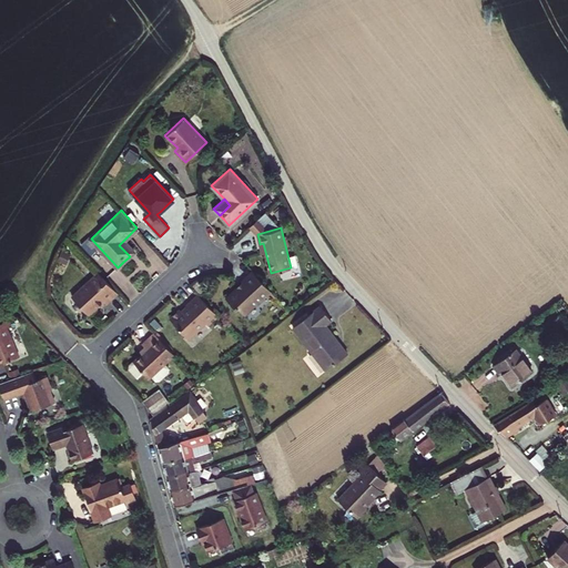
[(119,245),(130,256),(134,252),(124,240),(119,245)]
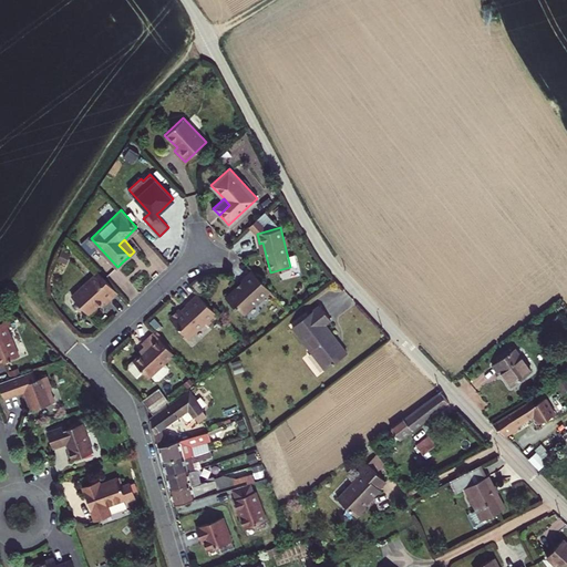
[(117,292),(98,270),(71,295),(88,313),(103,299),(106,302),(112,297),(117,292)]
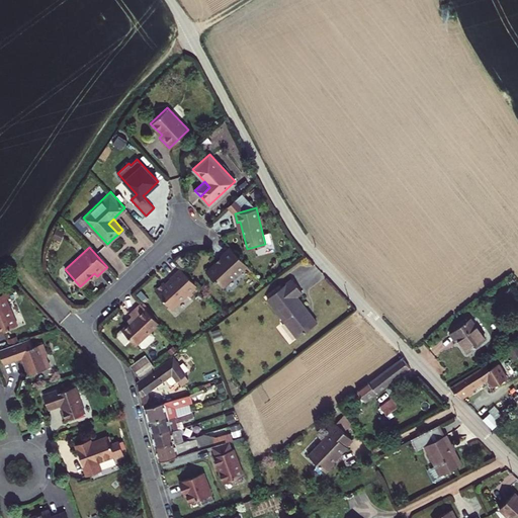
[(247,265),(231,247),(226,252),(221,257),(222,258),(218,262),(217,262),(206,271),(213,279),(216,278),(222,285),(232,276),(234,277),(247,265)]
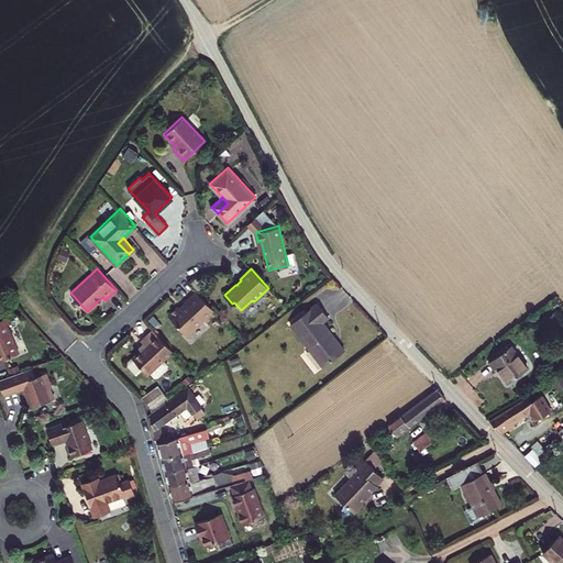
[(217,313),(196,290),(184,301),(185,304),(180,308),(179,307),(175,311),(169,317),(187,335),(203,320),(206,322),(217,313)]
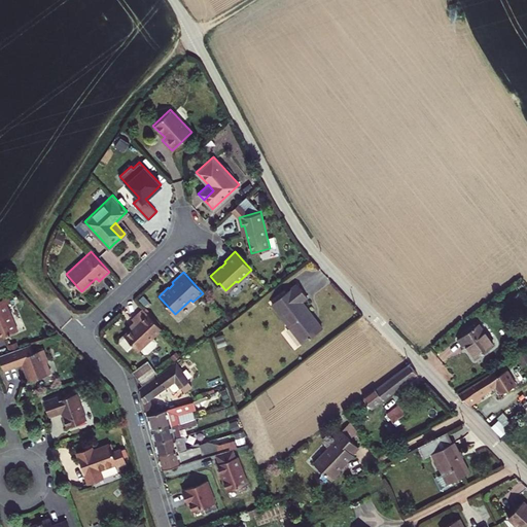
[(297,283),(274,303),(290,324),(289,325),(304,343),(321,328),(311,315),(313,314),(303,301),(308,296),(303,290),(297,283)]
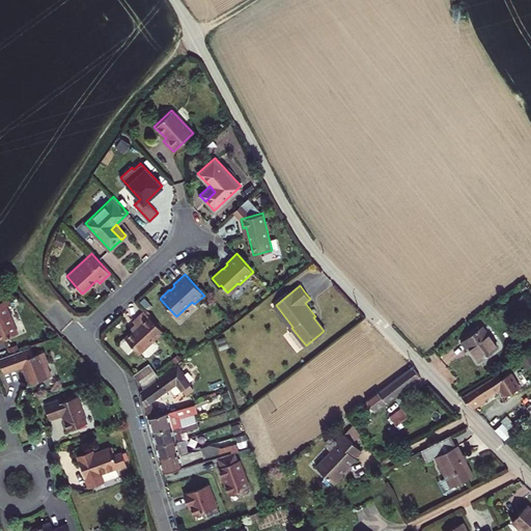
[(0,302),(0,340),(18,333),(6,307),(10,305),(8,300),(0,302)]
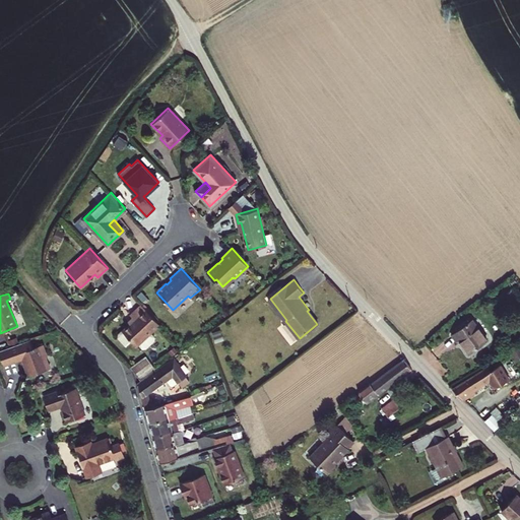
[(159,324),(140,304),(129,314),(133,319),(121,330),(118,333),(118,336),(122,340),(125,344),(130,340),(136,345),(159,324)]
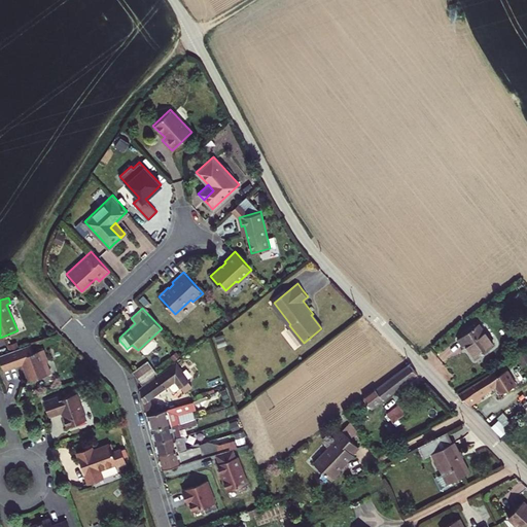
[(480,323),(459,340),(461,344),(464,347),(467,344),(478,357),(496,344),(480,323)]
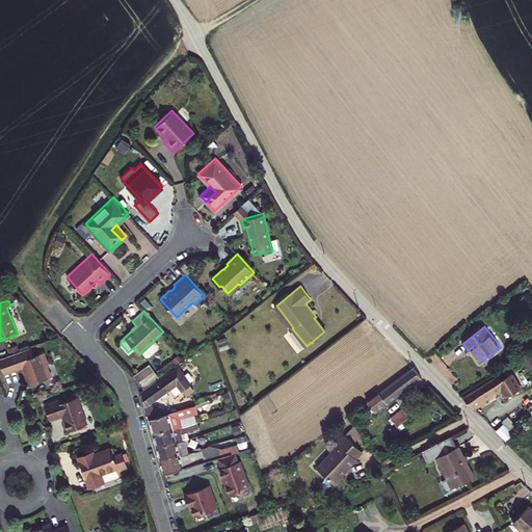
[(31,347),(0,358),(0,363),(4,374),(24,367),(26,372),(24,372),(27,379),(29,386),(52,377),(47,365),(48,365),(44,353),(34,356),(31,347)]
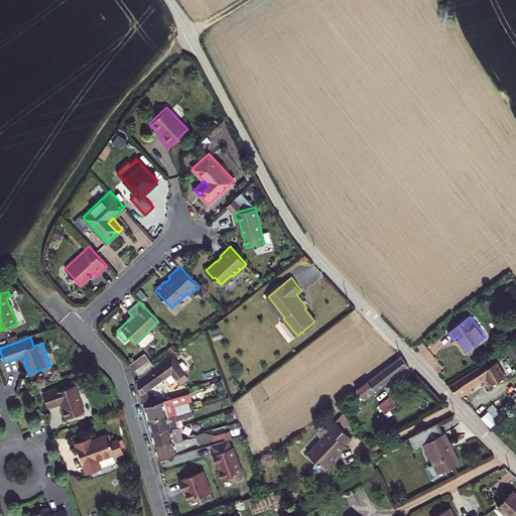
[(144,353),(129,363),(132,367),(135,370),(149,360),(144,353)]
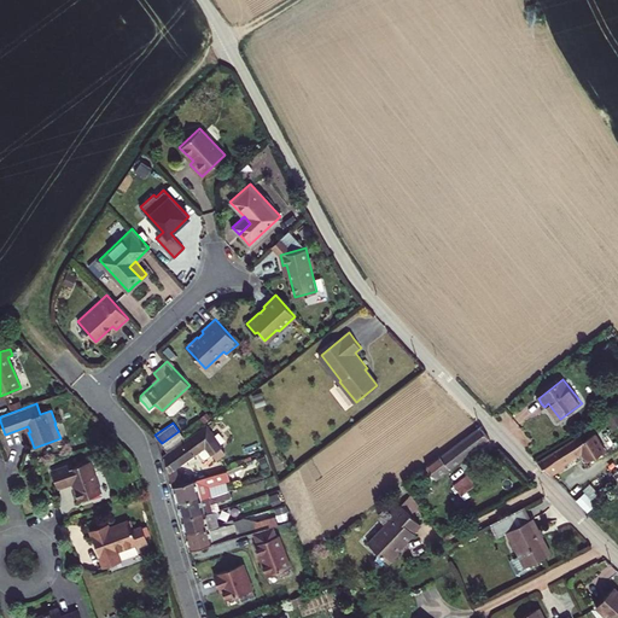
[(196,435),(164,458),(167,464),(168,471),(175,466),(197,452),(203,458),(205,459),(213,454),(216,459),(226,453),(208,427),(197,436),(196,435)]
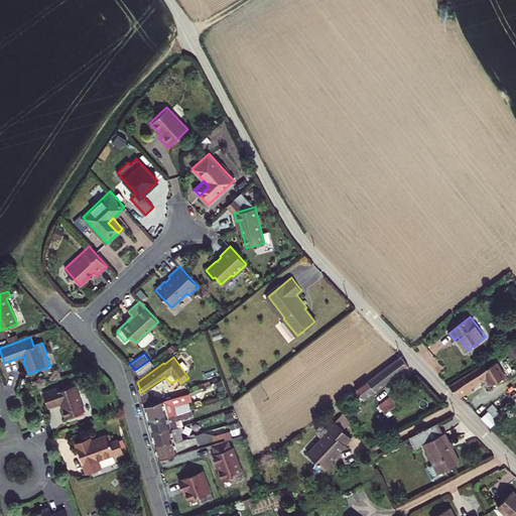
[(404,361),(400,357),(368,382),(367,380),(355,389),(357,390),(364,399),(408,366),(404,361)]
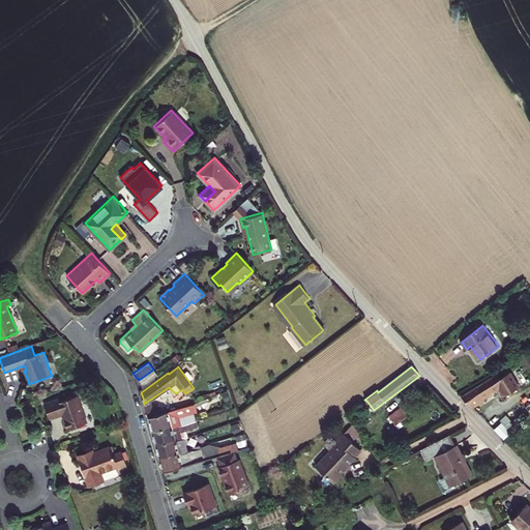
[(158,376),(153,370),(139,380),(141,383),(143,386),(158,376)]
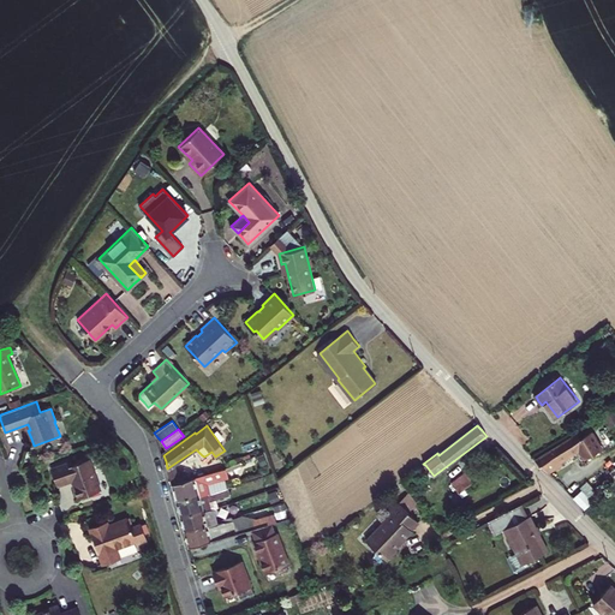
[(578,434),(535,461),(548,475),(553,470),(551,467),(554,466),(555,467),(559,466),(557,464),(578,451),(585,459),(602,448),(591,433),(580,439),(578,434)]
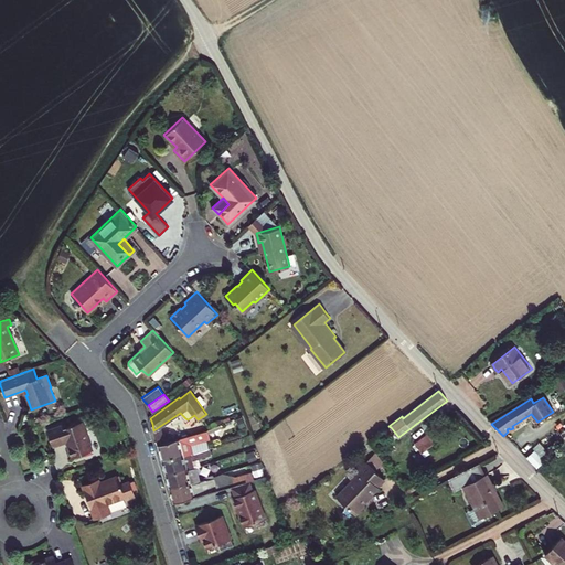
[(64,425),(48,430),(53,446),(67,440),(70,445),(68,447),(71,451),(73,457),(93,450),(82,422),(65,428),(64,425)]
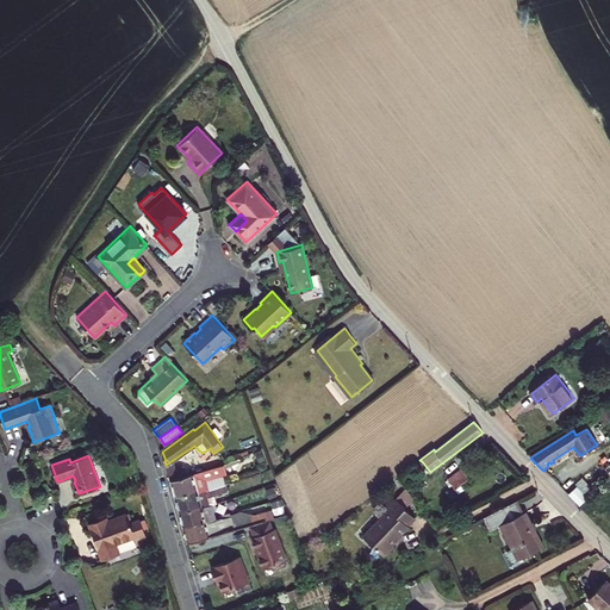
[(173,460),(166,465),(169,473),(176,471),(173,460)]
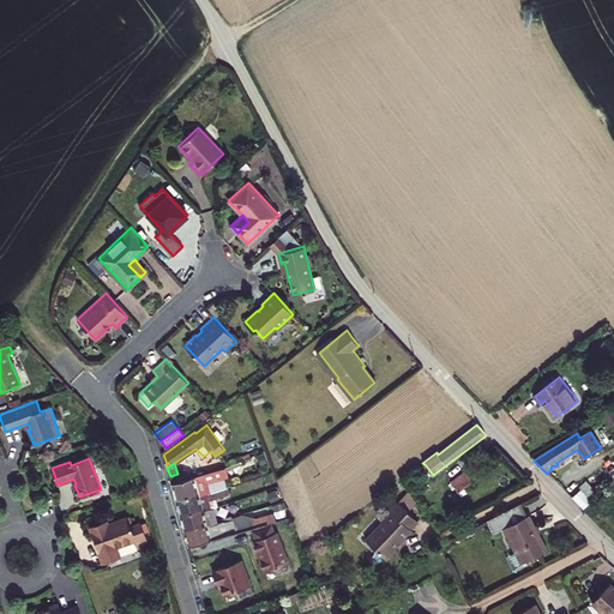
[(433,475),(425,464),(419,469),(427,479),(433,475)]
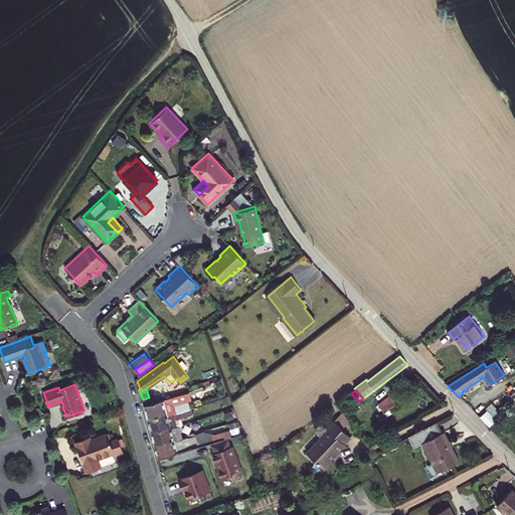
[(147,415),(148,418),(165,413),(166,416),(191,408),(189,401),(192,400),(189,392),(158,401),(144,405),(146,410),(147,415)]
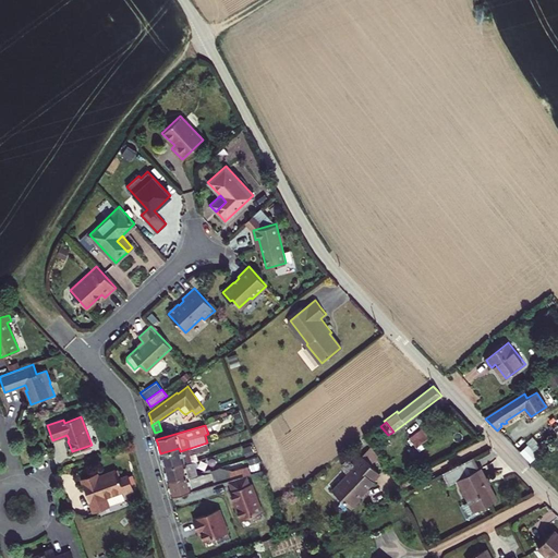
[(161,431),(155,433),(156,439),(171,435),(169,427),(161,431)]
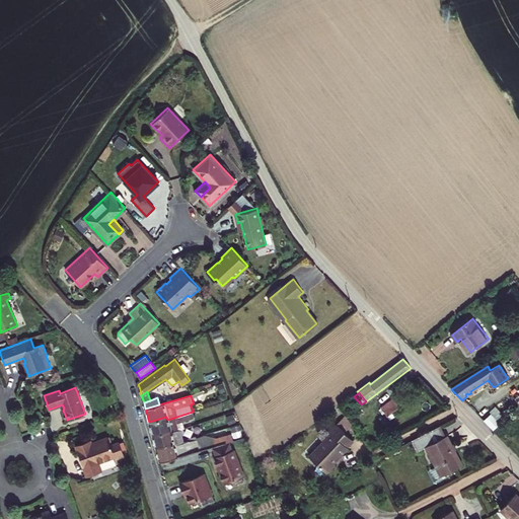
[(393,399),(381,408),(387,416),(399,406),(393,399)]
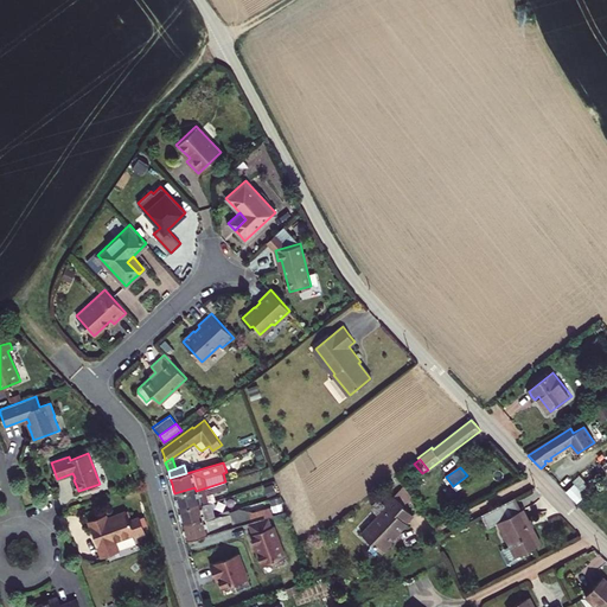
[(583,497),(566,479),(562,483),(557,486),(575,505),(583,497)]
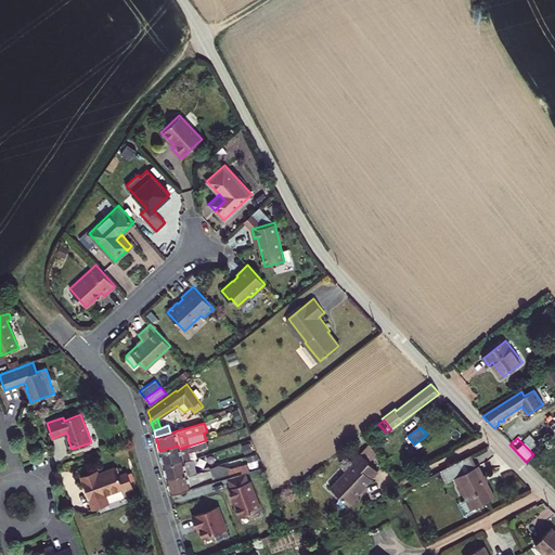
[(162,459),(164,466),(182,460),(183,463),(192,460),(190,452),(208,447),(206,440),(179,449),(178,446),(159,451),(162,459)]
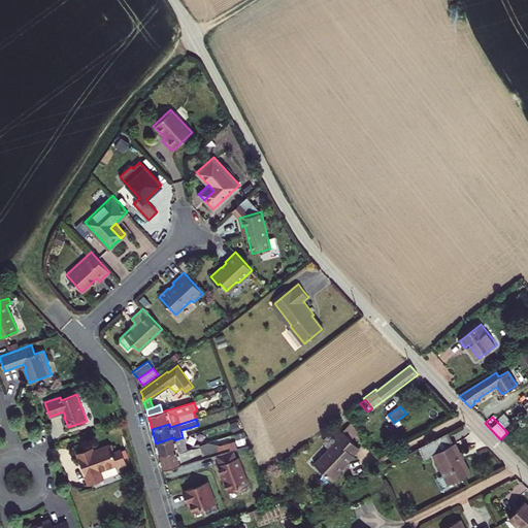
[(337,440),(315,464),(332,482),(341,472),(340,471),(355,456),(354,455),(357,452),(360,449),(340,429),(333,436),(337,440)]
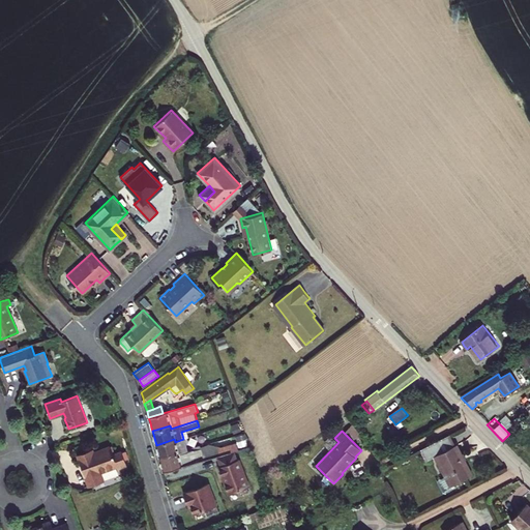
[(449,477),(453,484),(472,475),(465,460),(457,444),(454,445),(448,434),(420,449),(427,462),(436,457),(446,478),(449,477)]
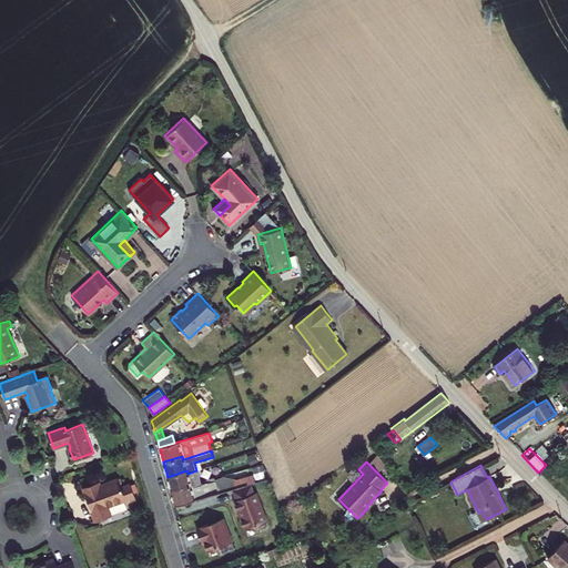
[(170,484),(171,490),(191,485),(191,487),(202,485),(198,470),(196,470),(188,474),(186,470),(168,477),(170,484)]
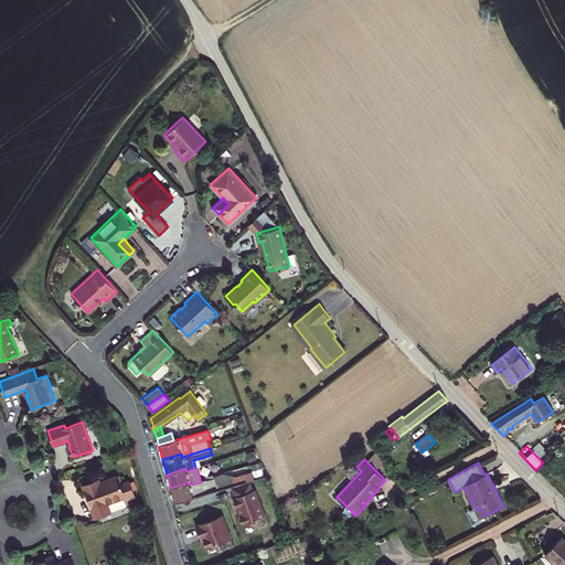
[(204,471),(206,480),(213,478),(215,478),(212,469),(204,471)]
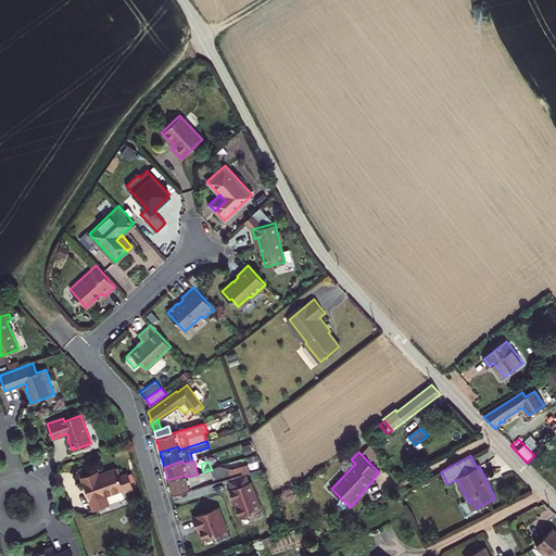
[(92,475),(81,478),(88,494),(95,510),(110,504),(106,495),(123,489),(124,491),(133,488),(128,475),(119,478),(116,469),(99,476),(93,478),(92,475)]
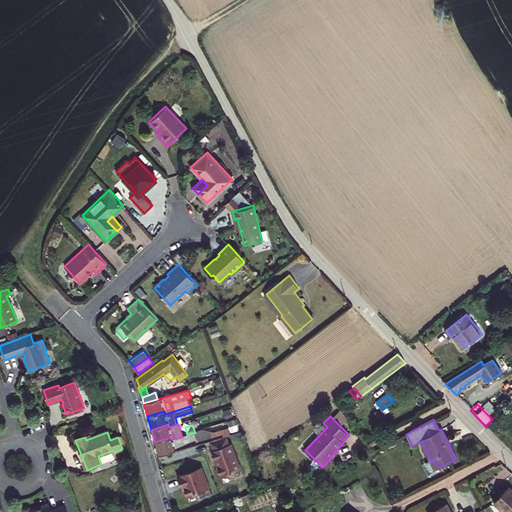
[(158,455),(172,451),(195,445),(198,444),(195,433),(193,433),(187,435),(182,437),(172,439),(172,437),(154,442),(156,447),(157,452),(158,455)]
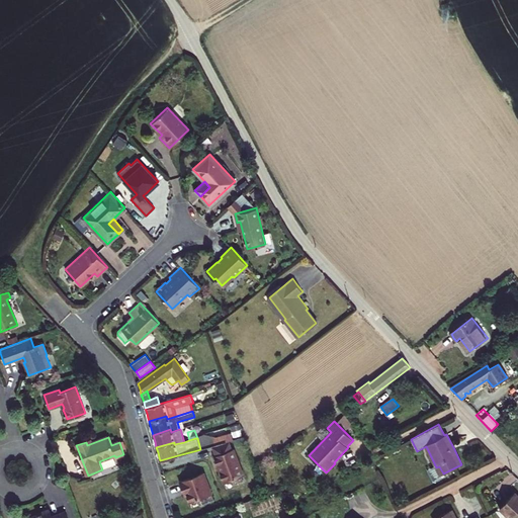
[(232,449),(229,440),(212,445),(217,456),(214,457),(220,469),(225,483),(244,475),(234,448),(232,449)]
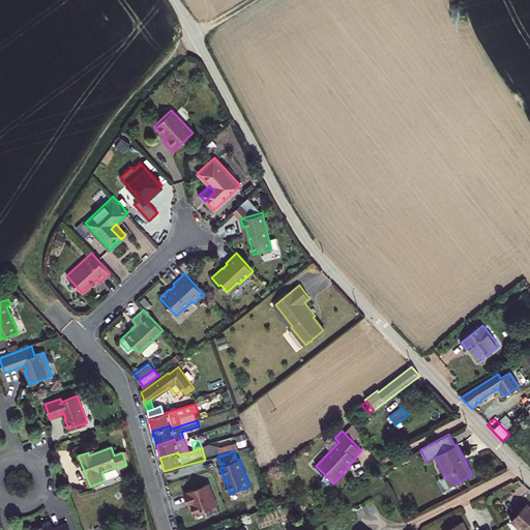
[(203,510),(205,517),(219,511),(209,482),(183,493),(189,506),(192,506),(193,510),(195,513),(203,510)]
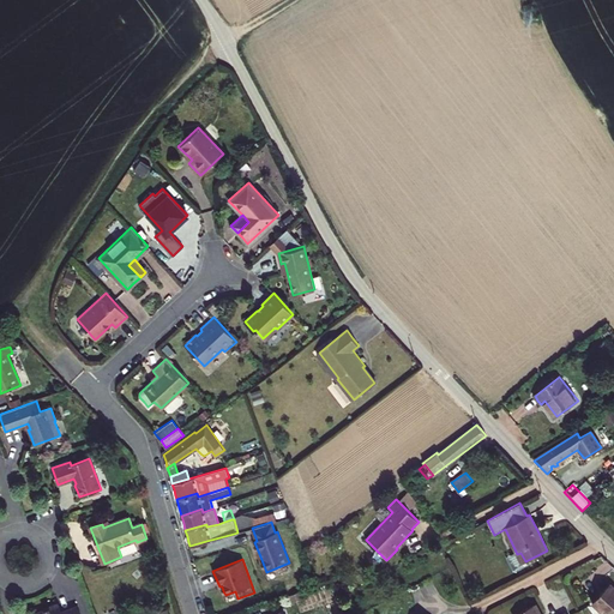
[(613,613),(613,588),(611,584),(593,603),(605,613),(613,613)]
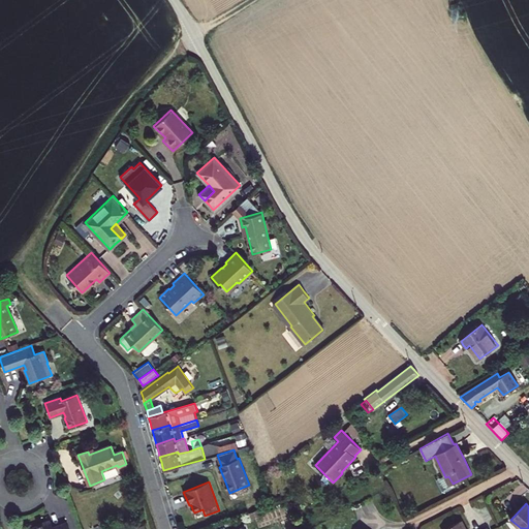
[(258,509),(250,512),(252,518),(260,515),(258,509)]
